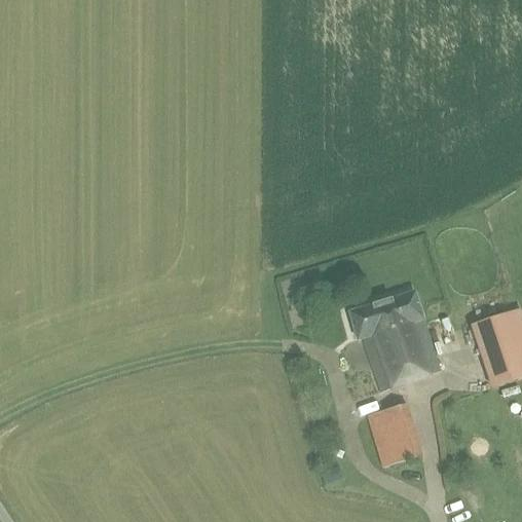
[(346,311),(356,338),(360,336),(379,390),(438,370),(418,315),(420,315),(410,289),(346,311)]
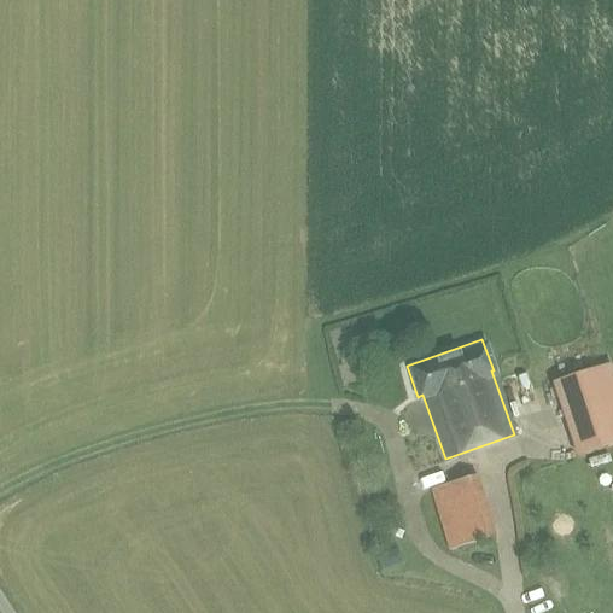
[(612,380),(606,361),(552,380),(577,454),(612,441),(612,380)]
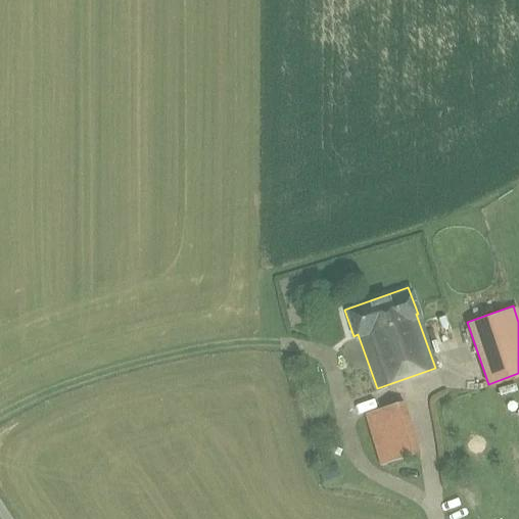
[(362,412),(377,463),(416,453),(403,400),(362,412)]
